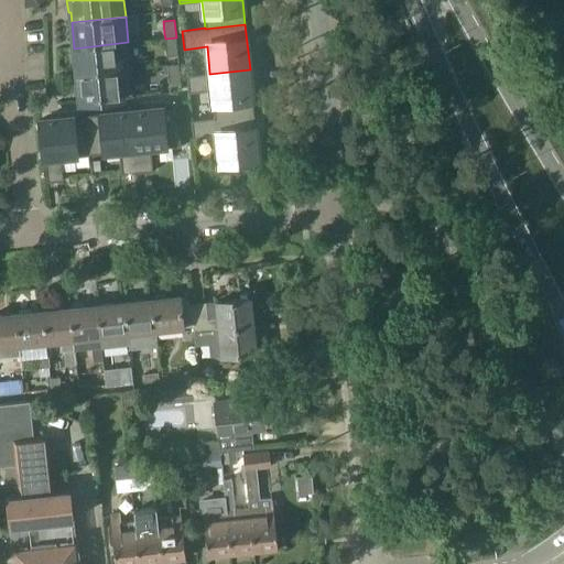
[(165,39),(165,44),(166,55),(179,54),(176,38),(165,39)]
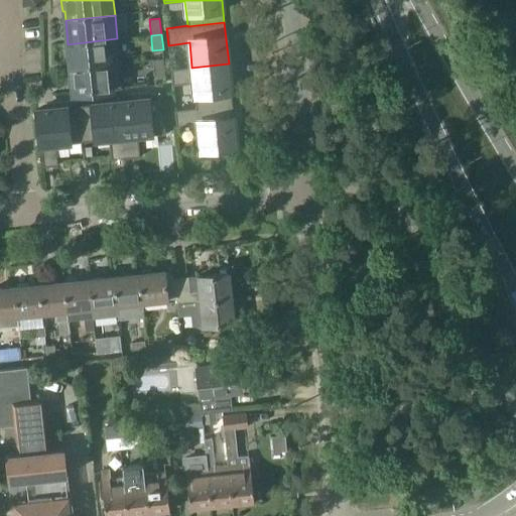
[(120,62),(117,38),(68,44),(71,68),(120,62)]
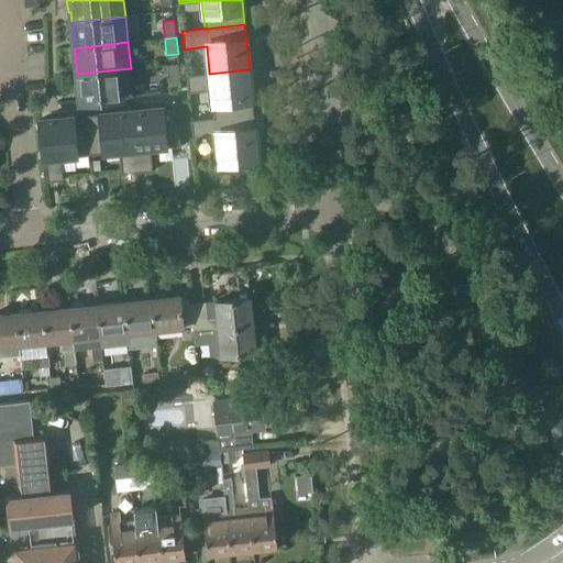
[(179,64),(167,65),(168,83),(180,81),(179,64)]
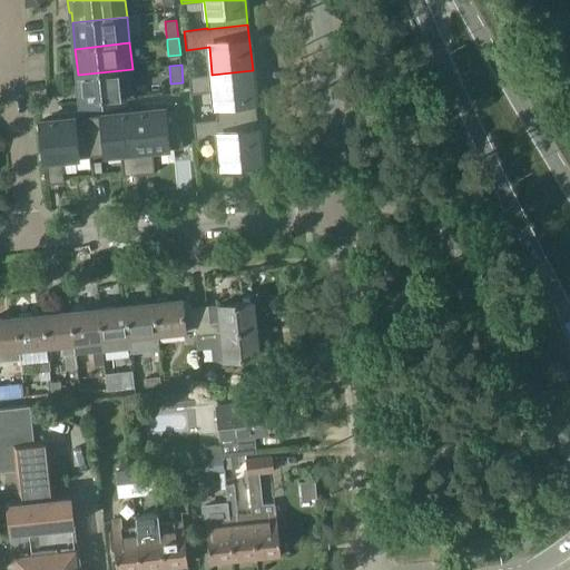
[(81,104),(135,97),(133,69),(78,75),(81,104)]
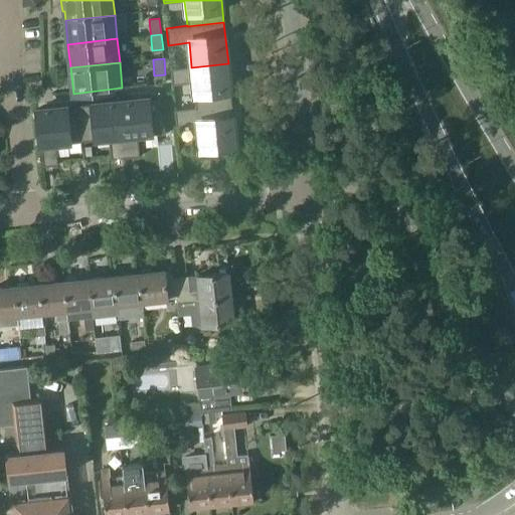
[(191,66),(171,68),(172,84),(193,82),(195,108),(195,109),(232,104),(228,63),(191,67),(191,66)]
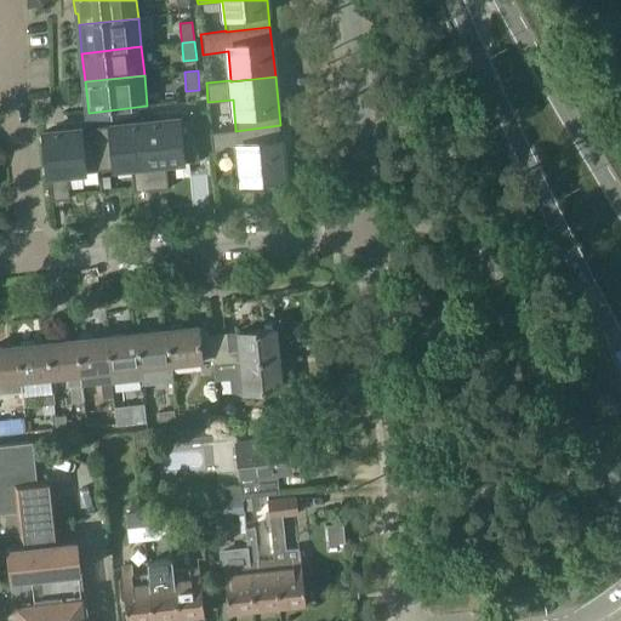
[(195,115),(144,121),(152,189),(169,188),(166,163),(199,160),(195,115)]
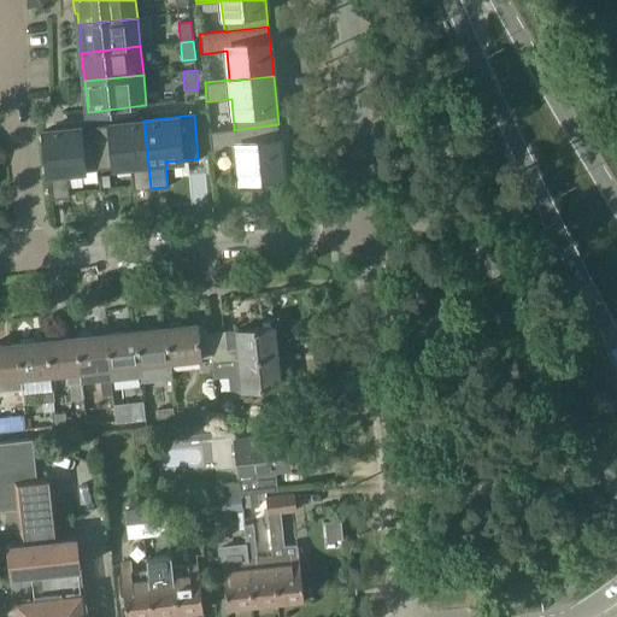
[(144,121),(94,125),(99,169),(130,166),(134,191),(151,188),(144,121)]
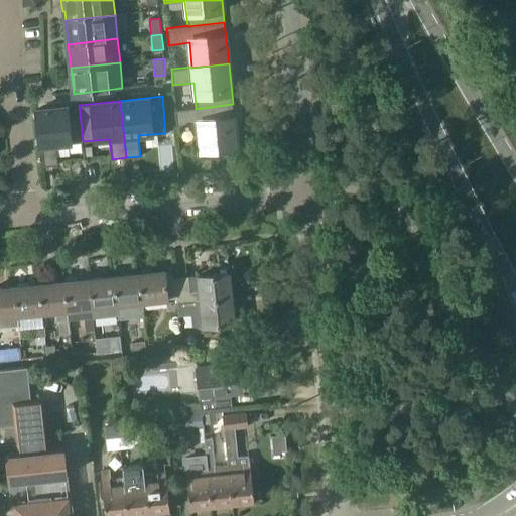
[(196,109),(196,108),(175,110),(177,126),(198,124),(201,150),(237,146),(235,120),(233,104),(196,109)]
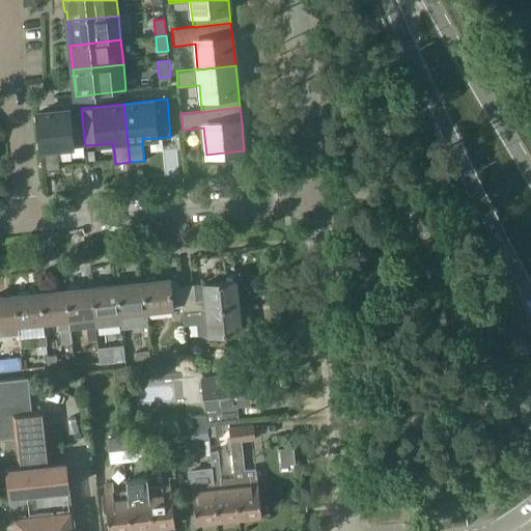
[(85,145),(81,108),(38,112),(45,171),(60,169),(58,148),(85,145)]
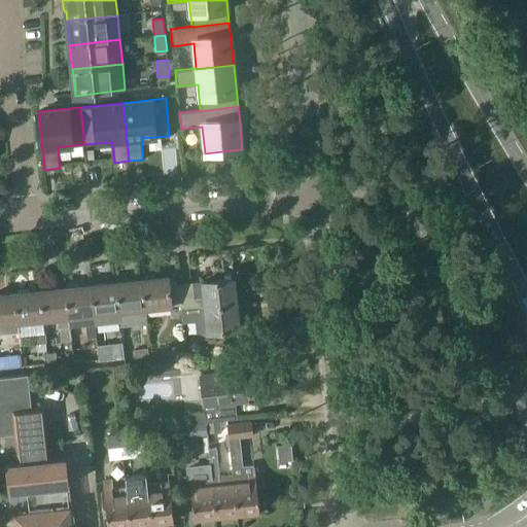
[(183,323),(182,310),(179,284),(179,286),(169,287),(168,277),(141,280),(144,309),(181,306),(183,323)]
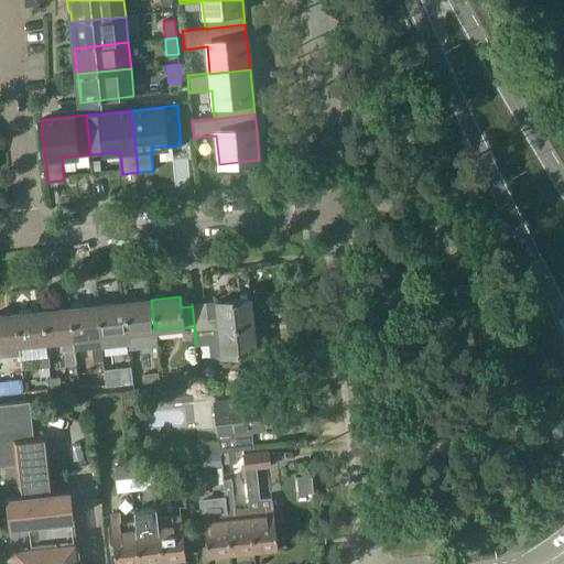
[(195,332),(253,325),(250,299),(216,302),(217,315),(206,315),(205,303),(192,304),(195,332)]
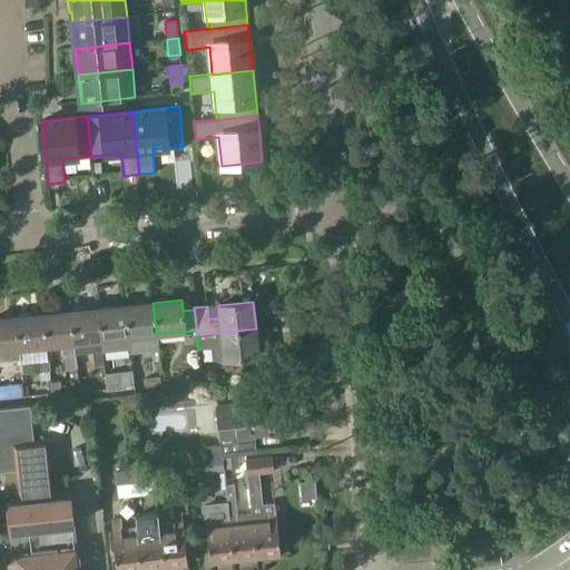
[(157,345),(156,334),(153,303),(126,305),(129,337),(130,349),(131,352),(157,350),(157,345)]
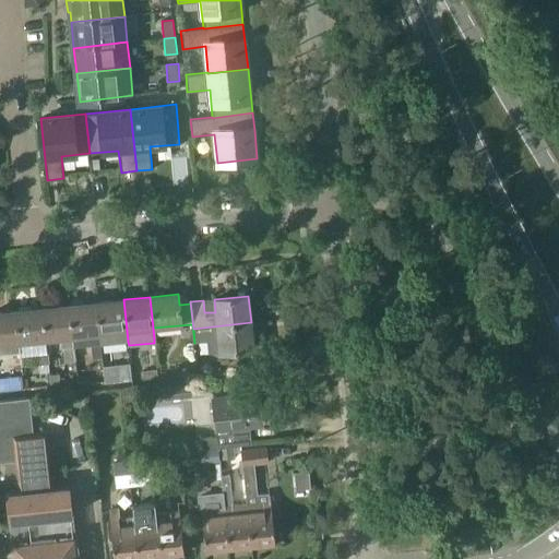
[(123,299),(96,302),(100,344),(118,343),(128,342),(127,331),(123,299)]
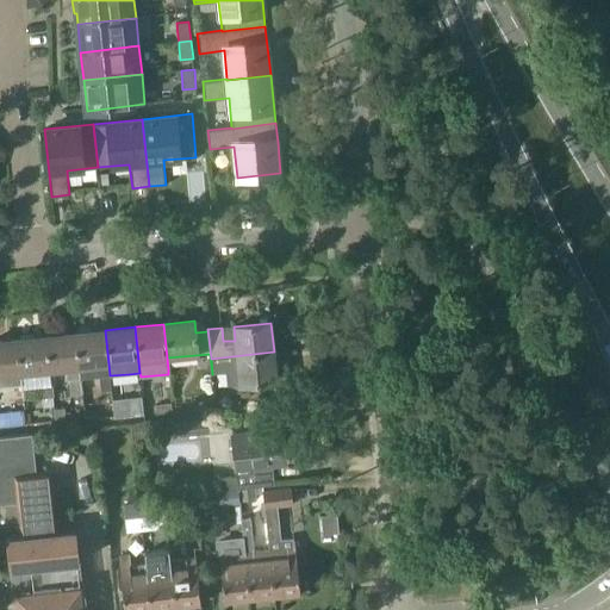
[(110,375),(105,330),(76,332),(80,367),(81,378),(99,375),(100,391),(112,390),(110,375)]
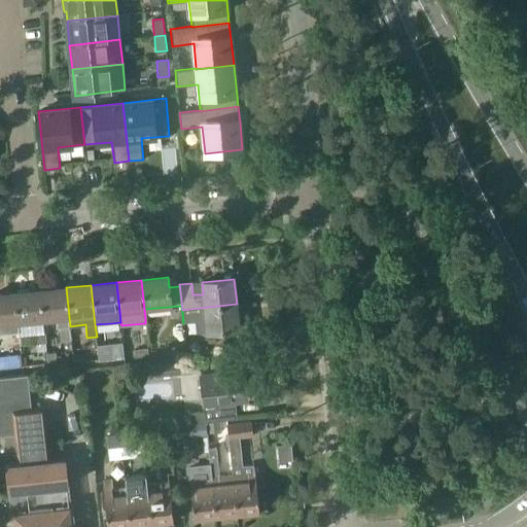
[(70,326),(69,317),(66,287),(40,290),(43,319),(44,319),(58,318),(59,328),(60,328),(62,341),(71,340),(69,326),(70,326)]
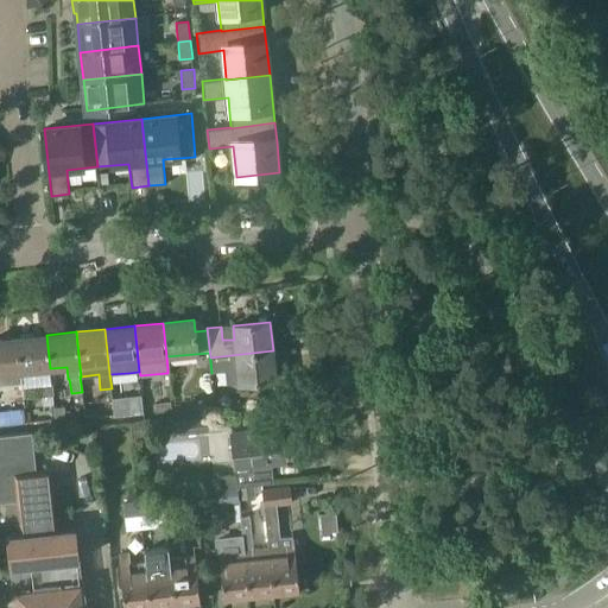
[(50,368),(46,335),(18,337),(21,372),(39,369),(42,397),(54,396),(51,368),(50,368)]
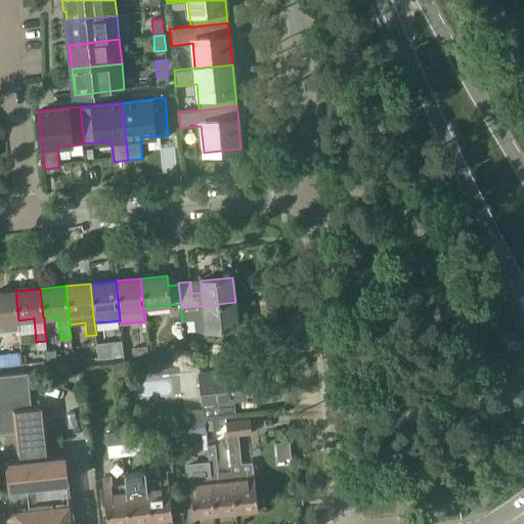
[(20,343),(18,320),(15,291),(0,292),(0,321),(8,321),(10,344),(20,343)]
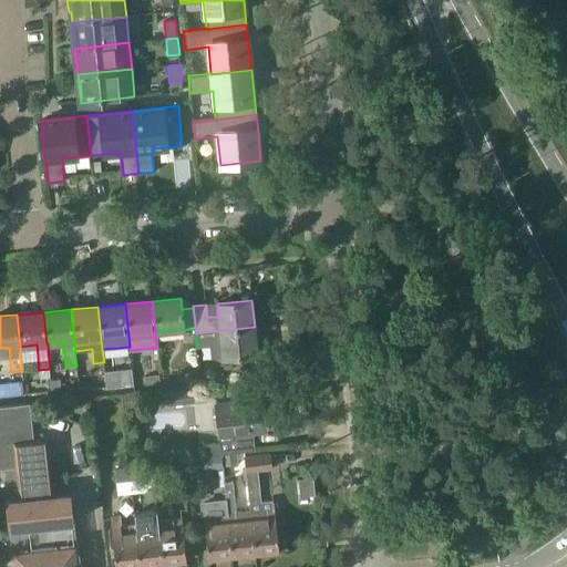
[(196,333),(197,348),(210,347),(212,359),(223,358),(257,354),(255,327),(196,333)]
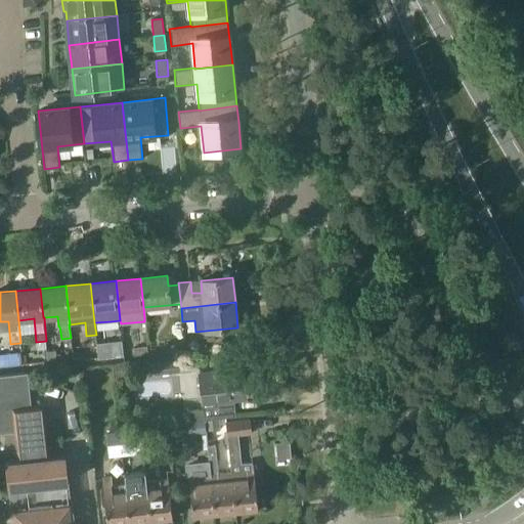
[(201,352),(200,344),(193,339),(185,340),(187,353),(201,352)]
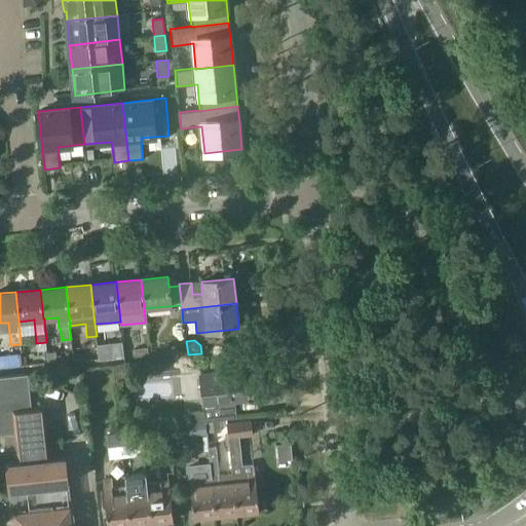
[(112,358),(111,346),(98,348),(99,359),(112,358)]
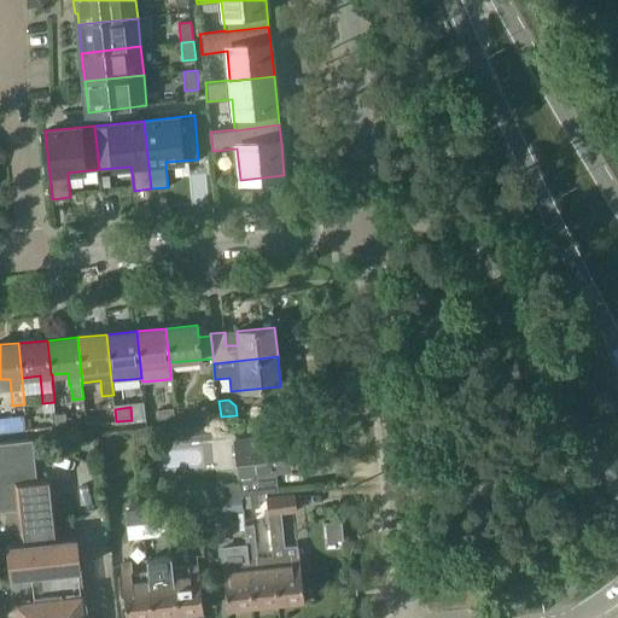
[(175,408),(157,410),(158,421),(176,420),(175,408)]
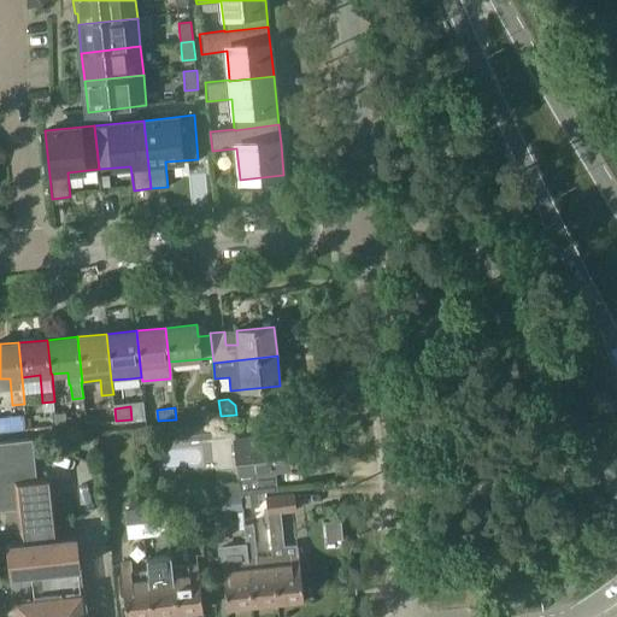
[(0,432),(27,429),(24,415),(0,417),(0,432)]
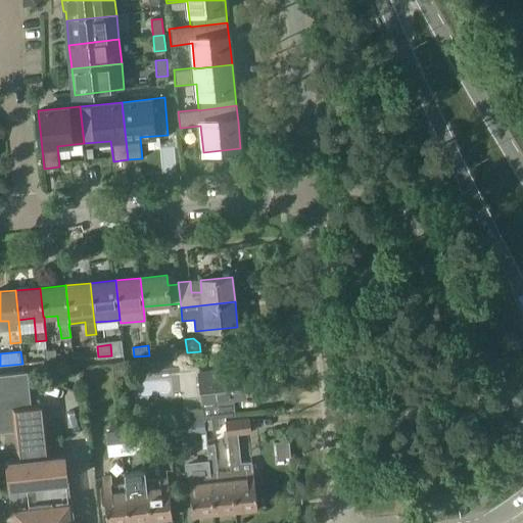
[(179,358),(149,361),(150,373),(180,370),(179,358)]
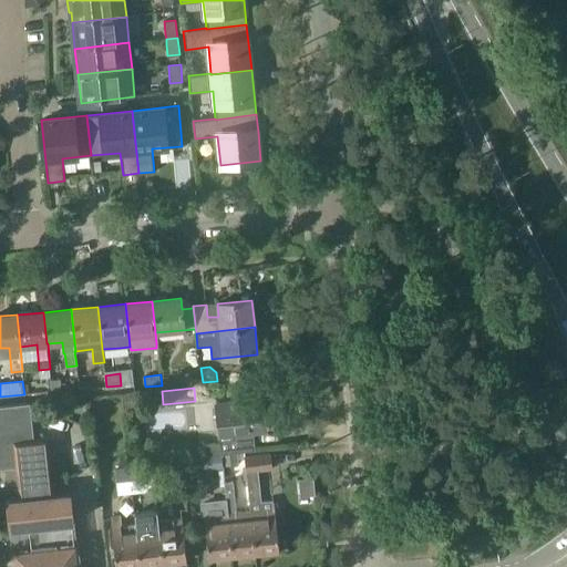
[(125,410),(138,410),(137,393),(124,394),(125,410)]
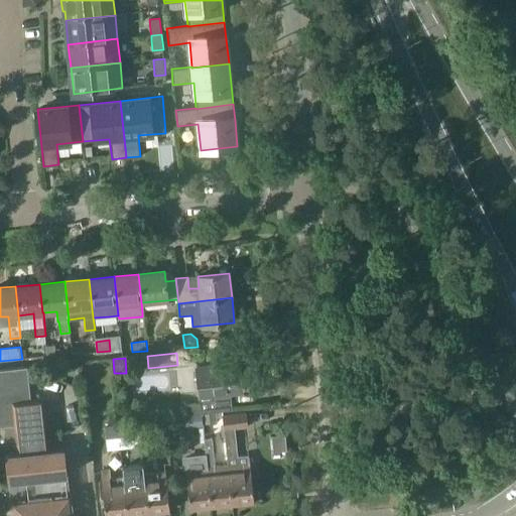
[(203,413),(216,412),(233,410),(231,391),(242,389),(239,363),(198,368),(202,403),(186,405),(187,415),(202,413),(203,413)]
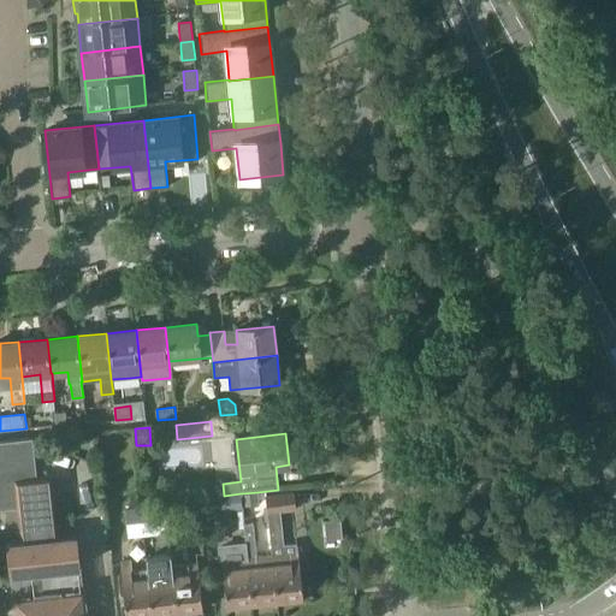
[(0,508),(17,507),(22,543),(10,544),(10,546),(0,546),(0,562),(11,562),(16,615),(51,615),(43,540),(35,477),(31,438),(0,440),(0,508)]
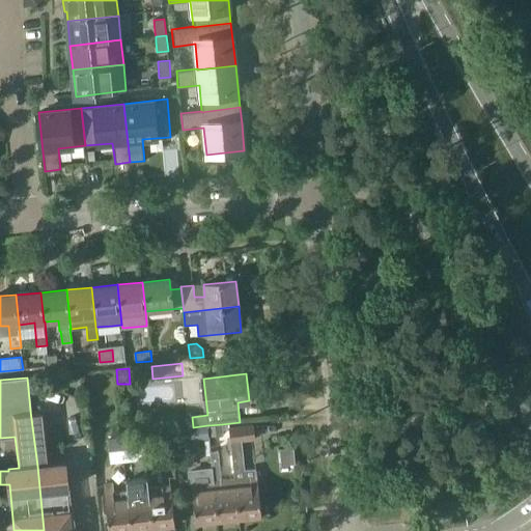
[(37,466),(44,530),(74,530),(66,463),(52,464),(46,409),(30,411),(37,466)]
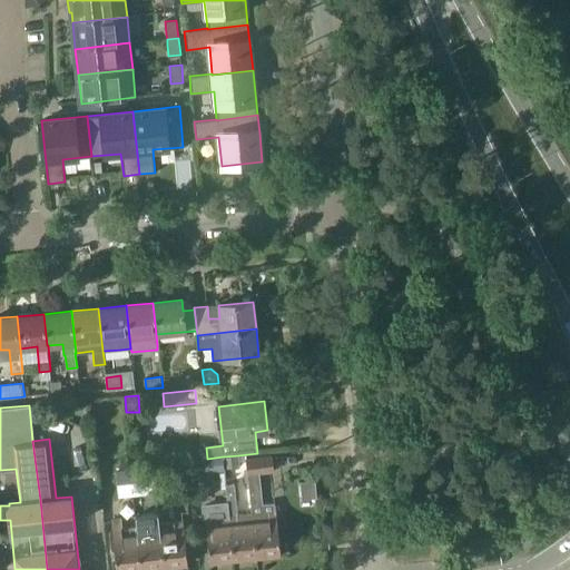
[(239,468),(238,455),(224,457),(225,469),(239,468)]
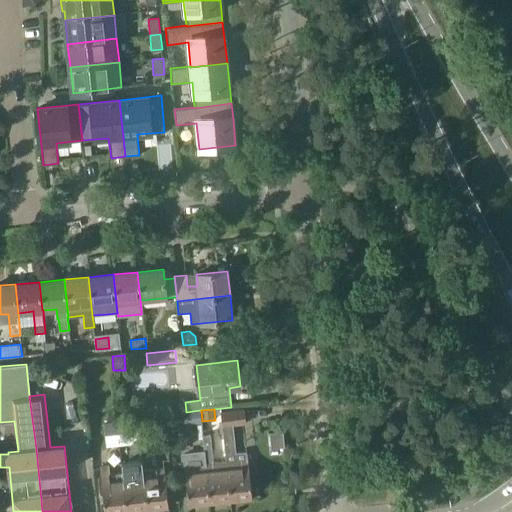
[(201,422),(200,410),(186,412),(171,413),(173,425),(201,422)]
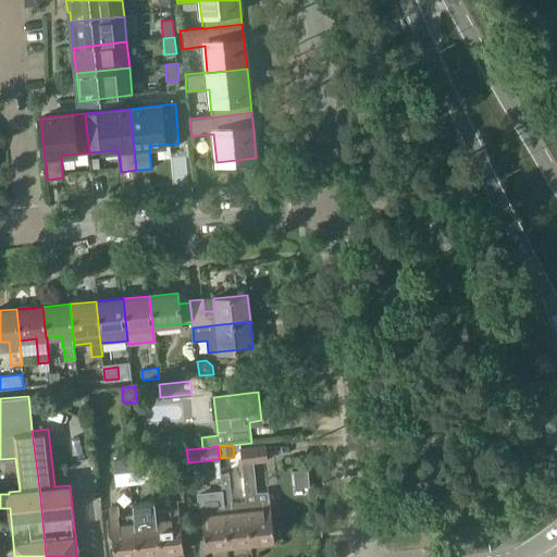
[(265,461),(264,446),(242,448),(247,502),(251,544),(275,542),(270,492),(257,493),(257,492),(254,462),(265,461)]
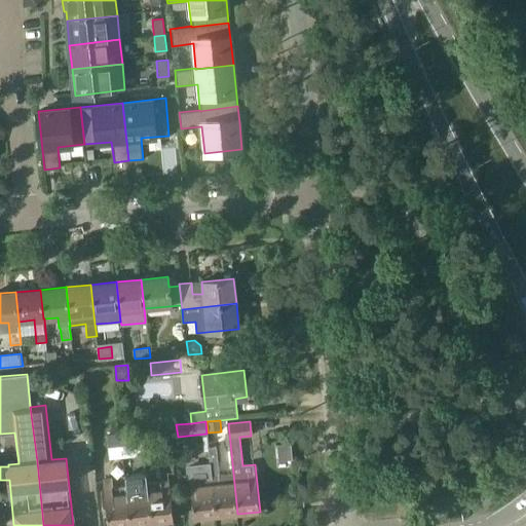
[(142,430),(121,433),(122,451),(123,458),(144,456),(142,430)]
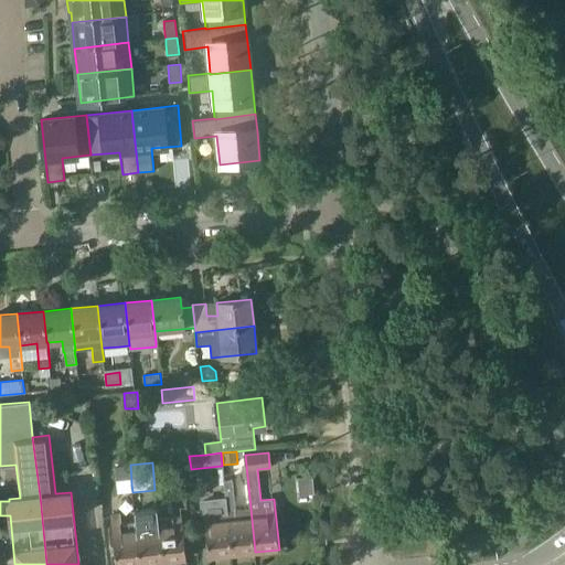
[(114,467),(116,486),(131,484),(130,465),(114,467)]
